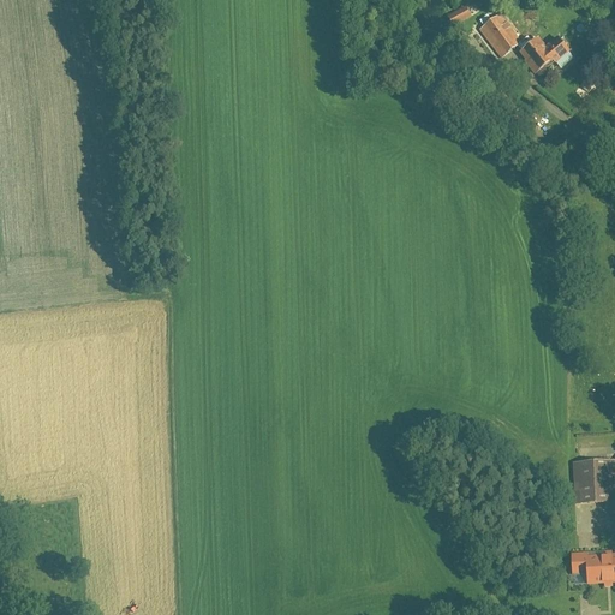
[(501,13),(478,30),(500,59),(523,43),(501,13)]
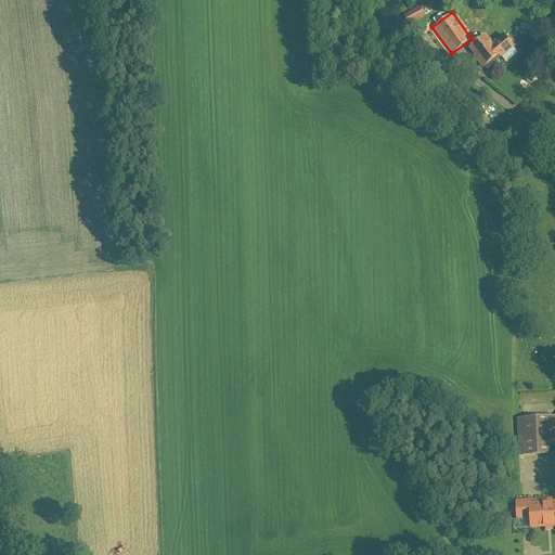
[(486,36),(470,49),(485,66),(494,57),(497,60),(514,47),(504,34),(491,43),(486,36)]
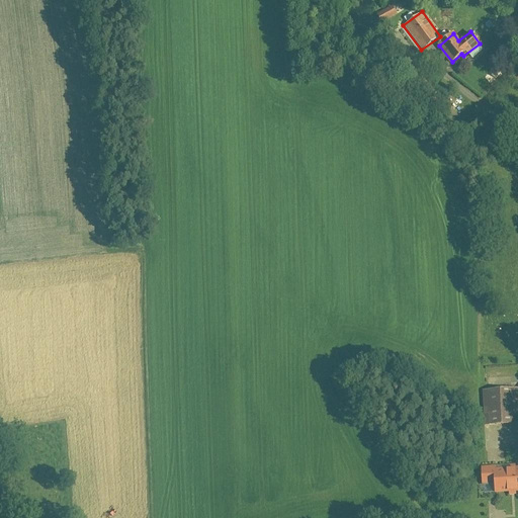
[(423,81),(415,88),(425,100),(433,94),(423,81)]
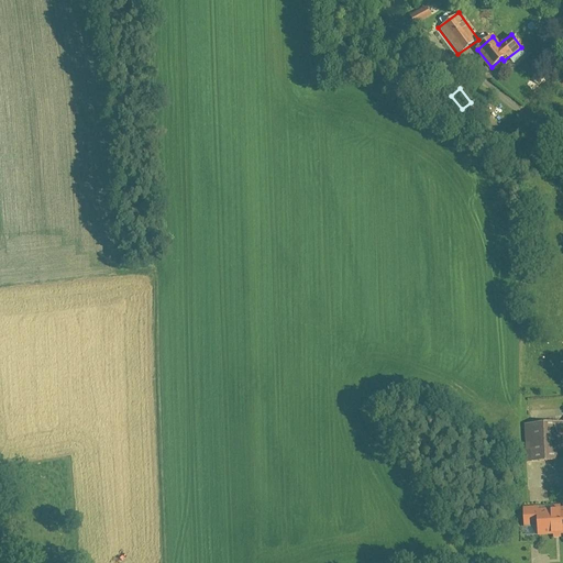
[(529,460),(562,459),(562,423),(529,424),(529,460)]
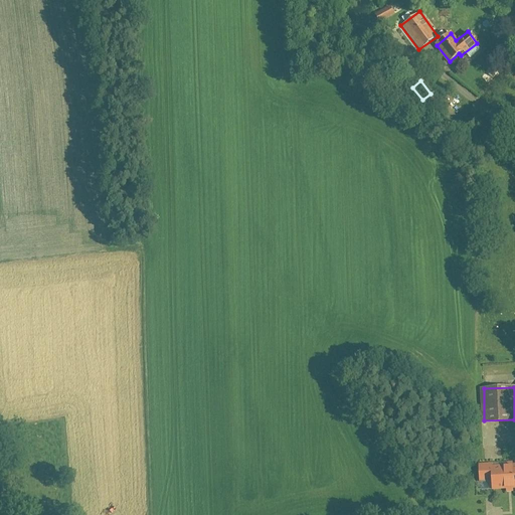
[(491,468),(492,491),(514,490),(514,445),(496,446),(497,468),(491,468)]
